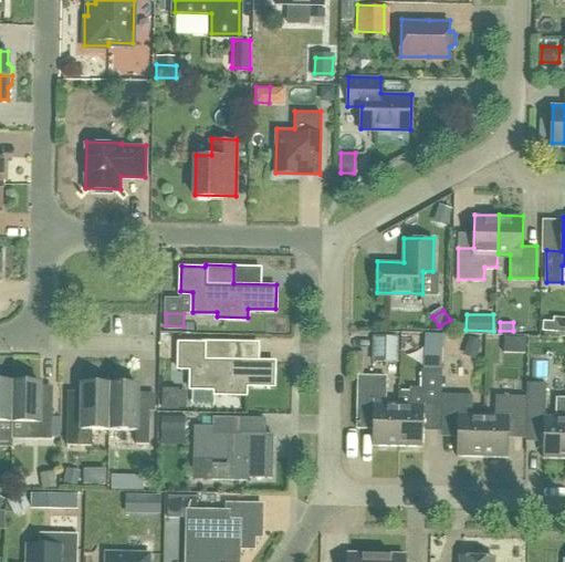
[(398,361),(398,335),(372,334),(372,360),(398,361)]
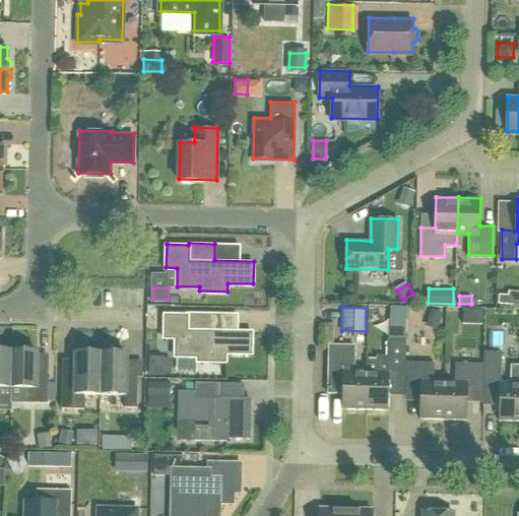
[(414,307),(413,324),(444,325),(444,308),(414,307)]
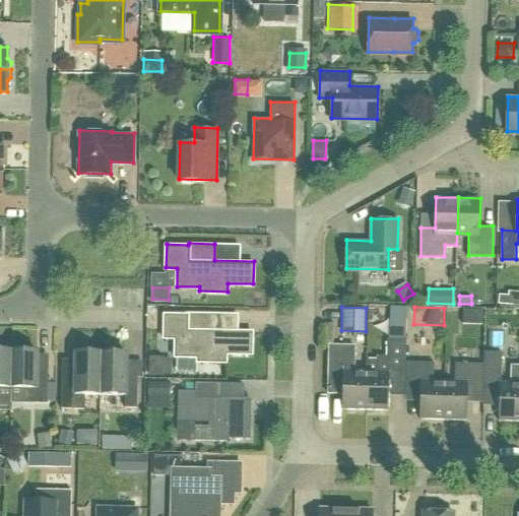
[(463,309),(462,322),(482,322),(483,309),(463,309)]
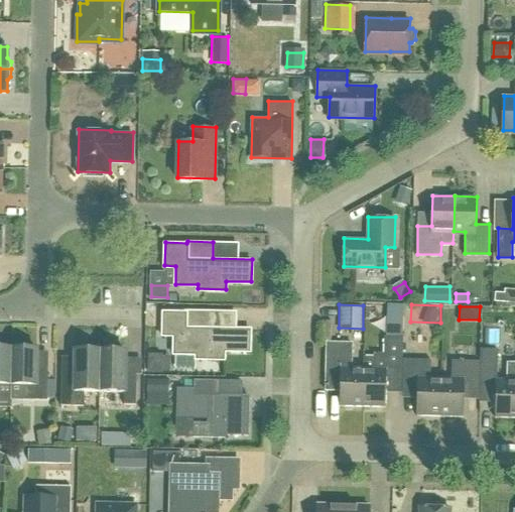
[(212,327),(212,310),(185,309),(185,311),(163,310),(162,334),(174,334),(173,352),(196,353),(196,357),(225,358),(225,350),(250,350),(250,328),(212,327)]
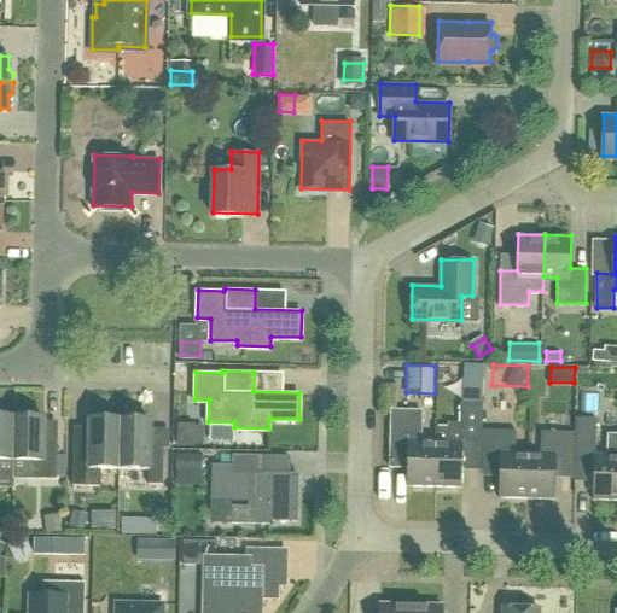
[(482,439),(482,427),(483,400),(460,400),(460,420),(448,420),(448,425),(434,425),(434,438),(436,438),(435,485),(463,485),(463,439),(482,439)]
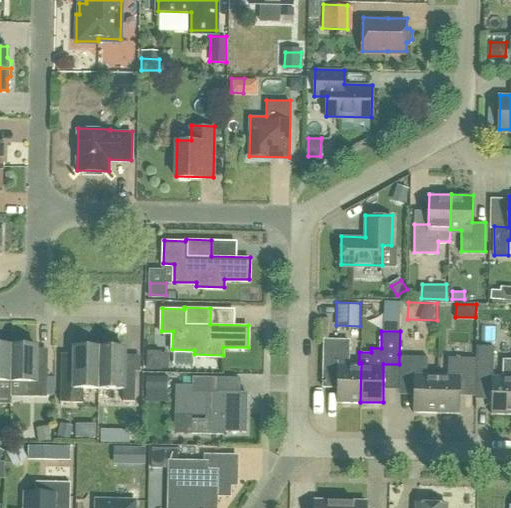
[(361,363),(359,363),(349,363),(349,339),(324,338),(324,370),(338,370),(337,401),(360,402),(361,363)]
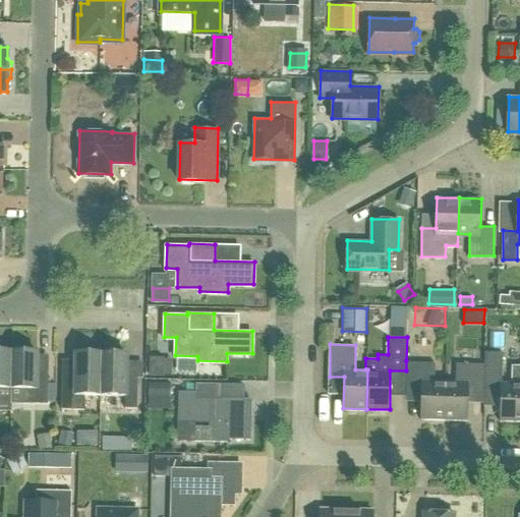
[(0,386),(11,387),(12,350),(0,349),(0,386)]
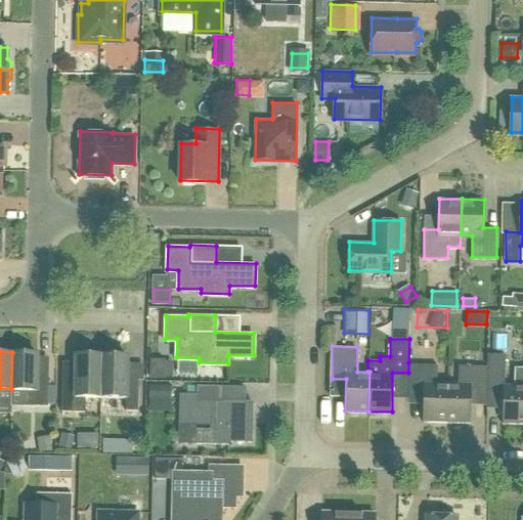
[(487,364),(487,390),(504,391),(503,423),(522,422),(522,365),(515,365),(514,383),(505,383),(506,352),(488,351),(487,364)]
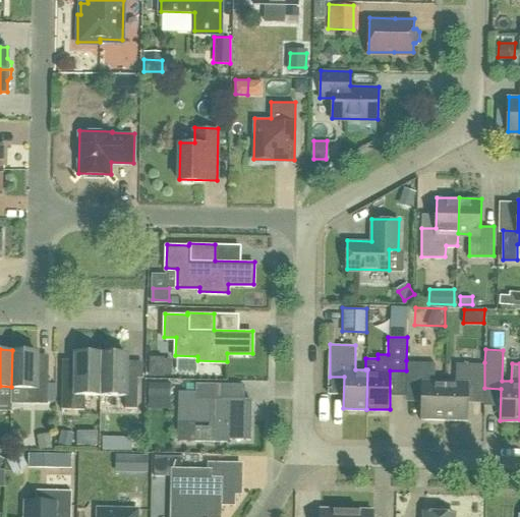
[(12,350),(11,387),(37,387),(36,402),(48,402),(48,377),(37,377),(38,350),(12,350)]
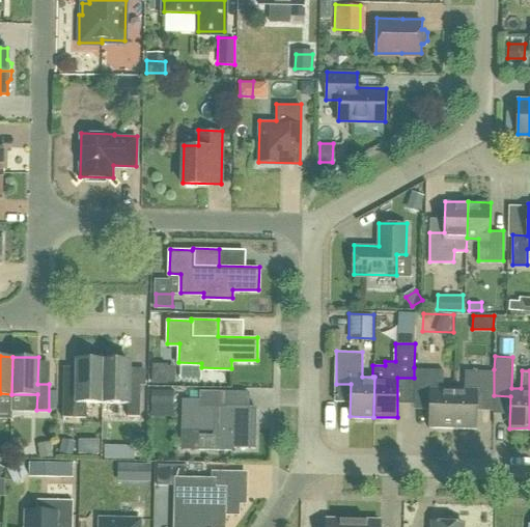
[(103,400),(104,359),(78,358),(77,387),(63,387),(63,415),(86,416),(86,400),(103,400)]
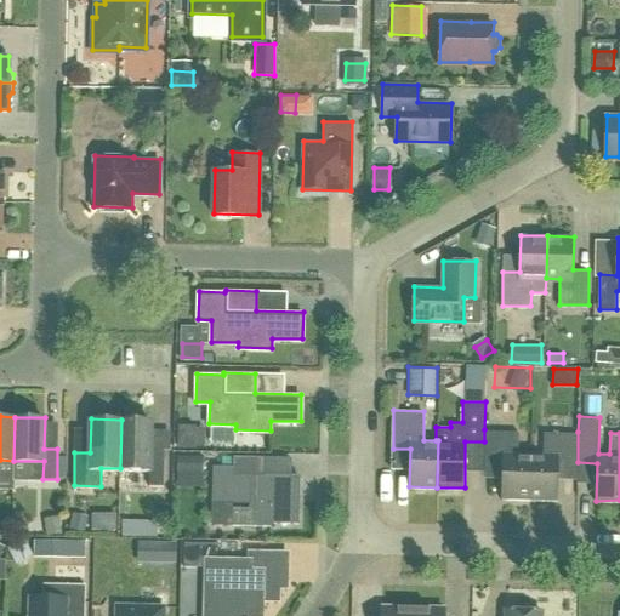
[(121,420),(120,468),(149,469),(149,484),(164,484),(164,454),(151,454),(152,420),(121,420)]
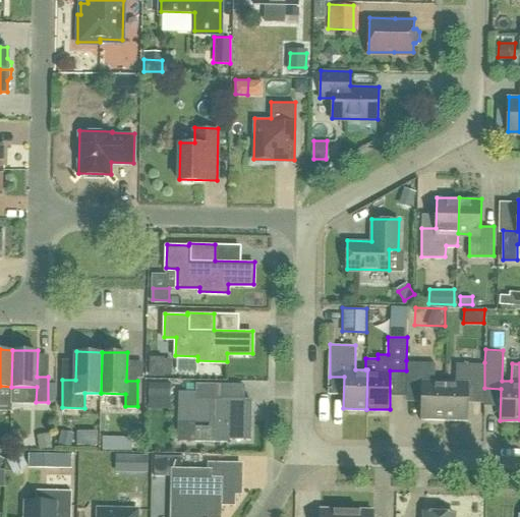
[(164,375),(164,356),(149,355),(149,375),(164,375)]
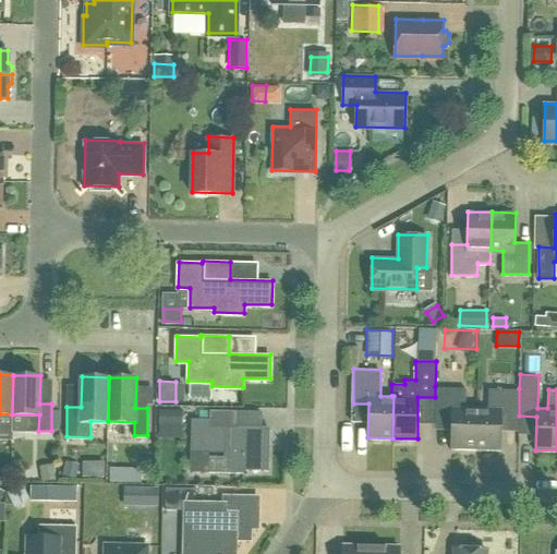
[(476,448),(477,407),(465,406),(465,387),(435,386),(435,397),(435,418),(451,418),(451,448),(476,448)]
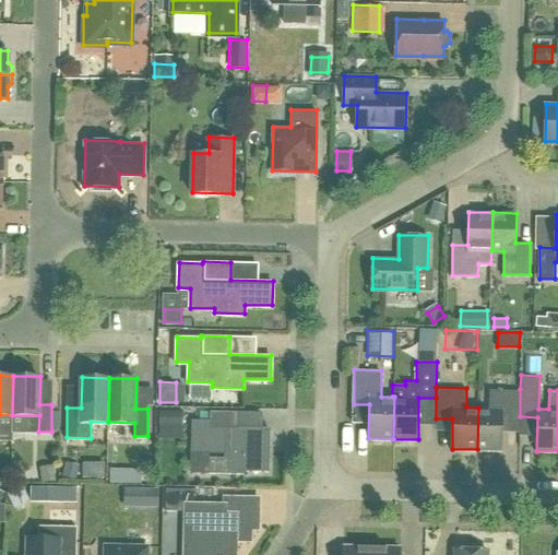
[(520,420),(520,416),(520,389),(489,388),(489,408),(478,408),(477,449),(502,450),(502,420),(520,420)]
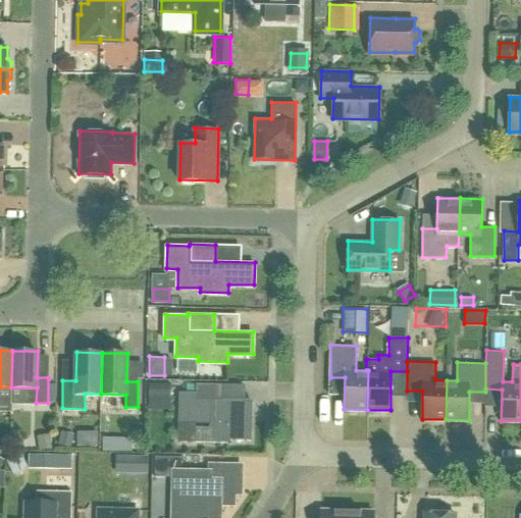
[(150,379),(149,396),(171,396),(171,382),(165,382),(165,380),(159,379),(150,379)]
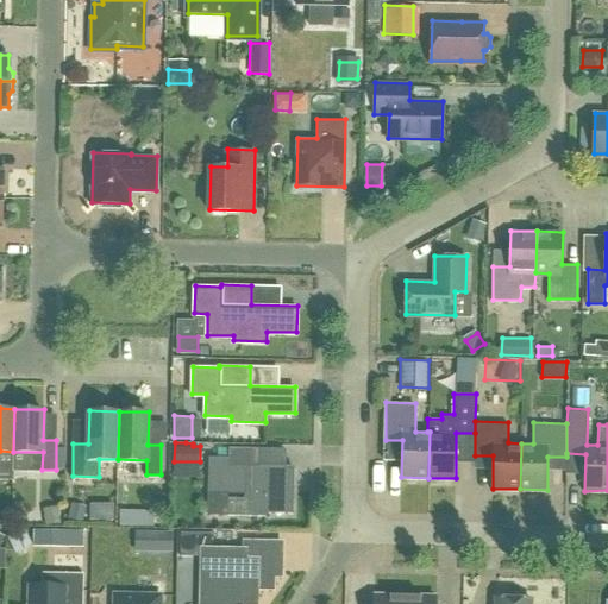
[(258,464),(258,447),(230,447),(230,458),(211,457),(210,490),(245,490),(245,497),(229,497),(229,513),(265,514),(265,510),(293,511),(294,465),(258,464)]
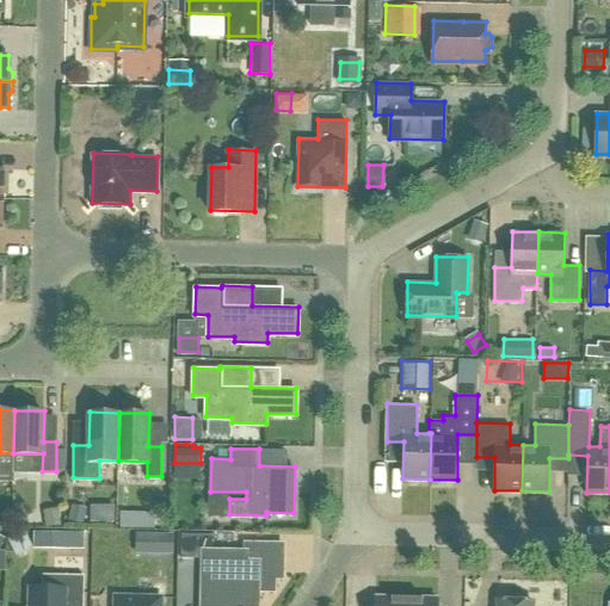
[(72,506),(68,519),(84,521),(86,509),(72,506)]
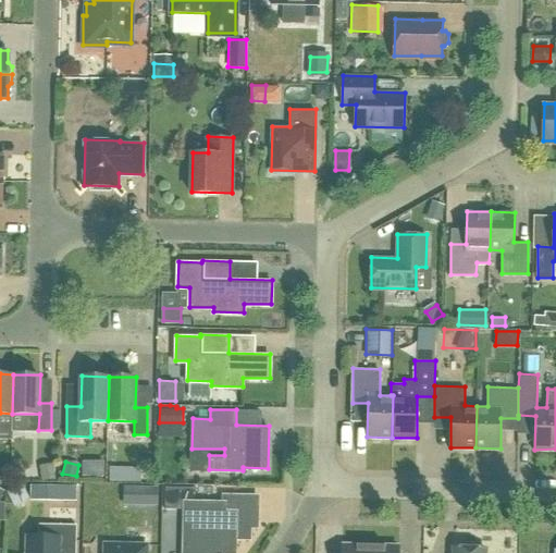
[(53,466),(40,467),(42,479),(54,477),(53,466)]
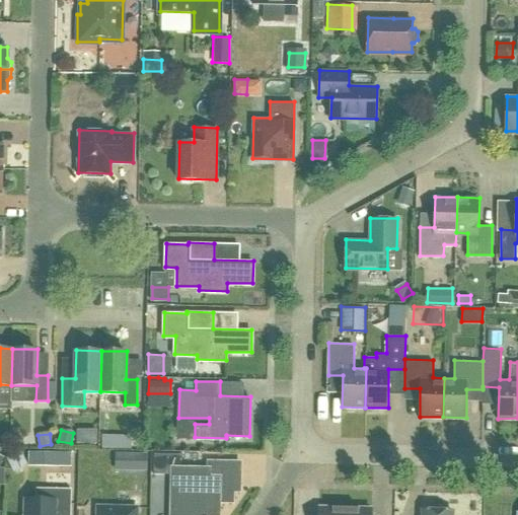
[(104,434),(104,447),(117,447),(117,434),(104,434)]
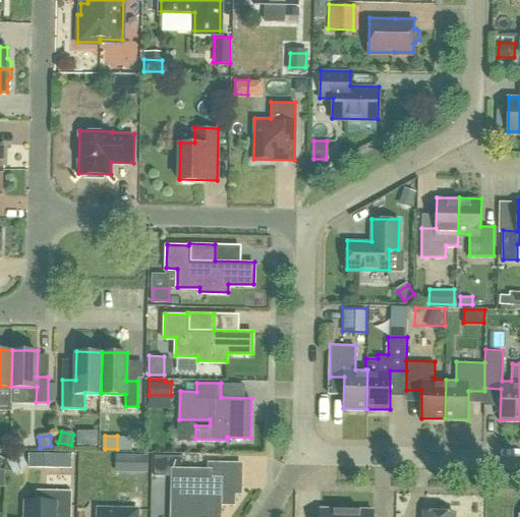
[(27,466),(43,467),(43,453),(29,452),(27,466)]
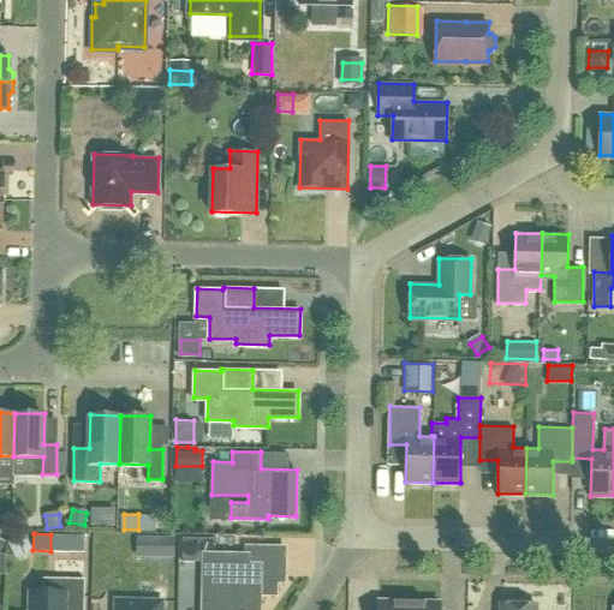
[(70,534),(70,551),(84,551),(84,534),(70,534)]
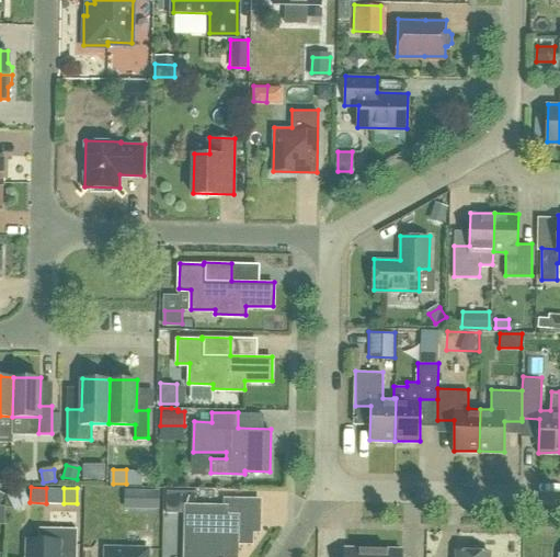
[(143,489),(143,506),(158,506),(159,490),(143,489)]
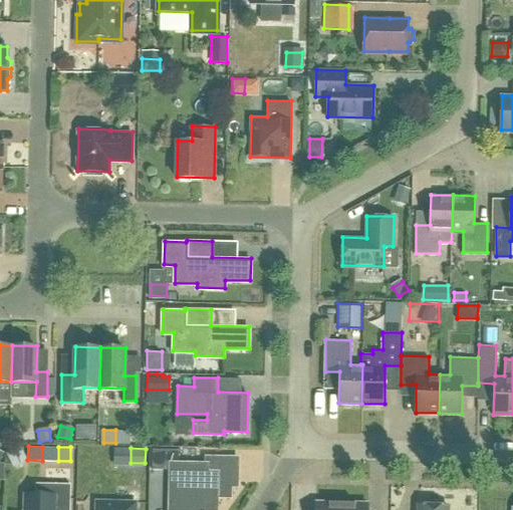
[(238,484),(238,456),(207,456),(206,462),(171,462),(169,509),(217,509),(217,495),(231,495),(231,484),(238,484)]
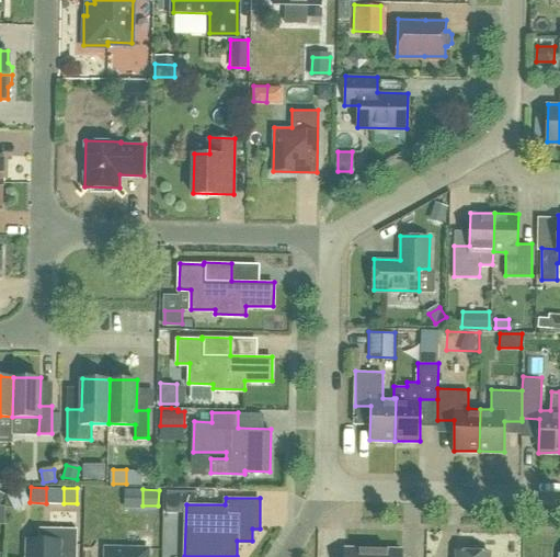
[(77,556),(78,526),(44,526),(44,537),(26,537),(25,556),(60,556),(77,556)]
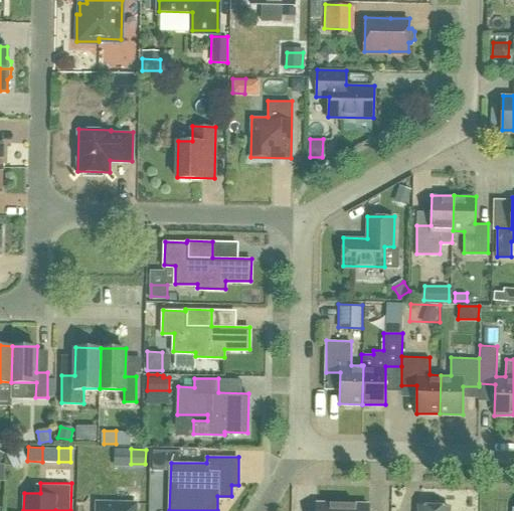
[(134,510),(135,501),(96,500),(96,510),(134,510)]
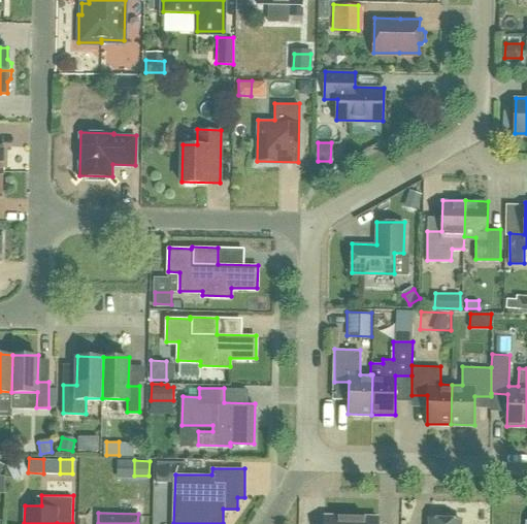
[(351,523),(352,516),(325,515),(324,523),(351,523)]
